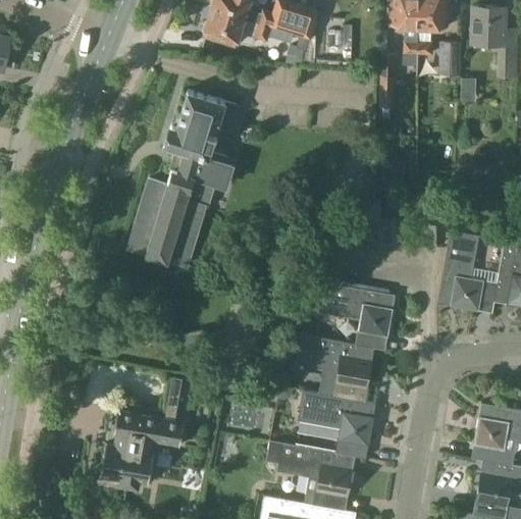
[(214,0),(216,1),(213,10),(244,19),(259,23),(263,10),(249,5),(250,0),(214,0)]
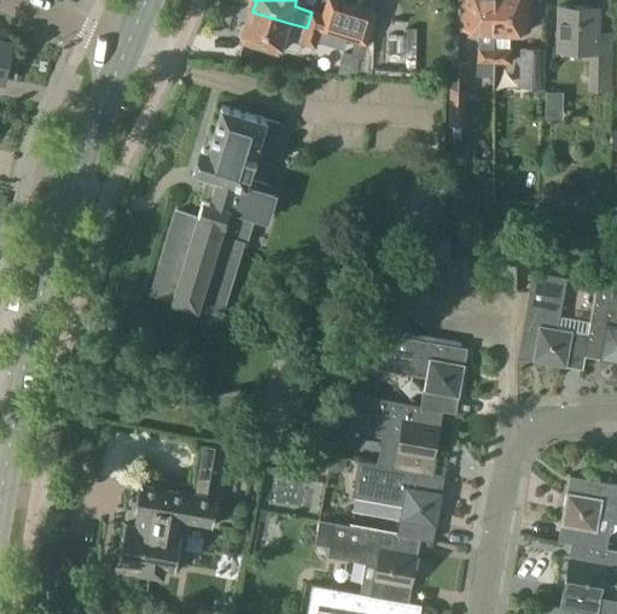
[(465,9),(464,30),(469,30),(469,31),(479,33),(479,50),(478,50),(477,65),(496,65),(496,51),(496,33),(496,0),(466,0),(466,9),(465,9)]
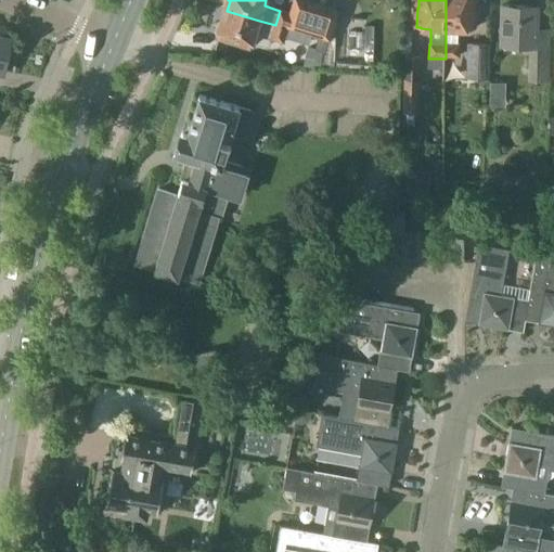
[(446,46),(446,59),(461,60),(462,45),(459,45),(459,29),(471,30),(471,28),(475,29),(476,9),(474,9),(474,0),(446,0),(446,29),(446,46)]
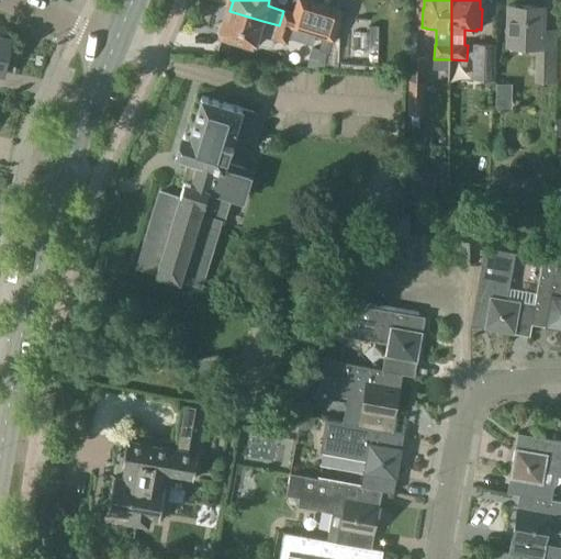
[(334,42),(343,13),(301,1),(296,14),(296,15),(292,30),(334,42)]
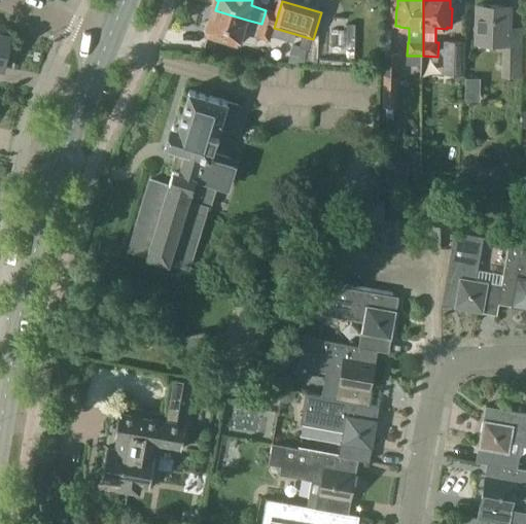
[(511,8),(478,7),(477,44),(503,44),(501,81),(522,82),(523,29),(511,29),(511,8)]
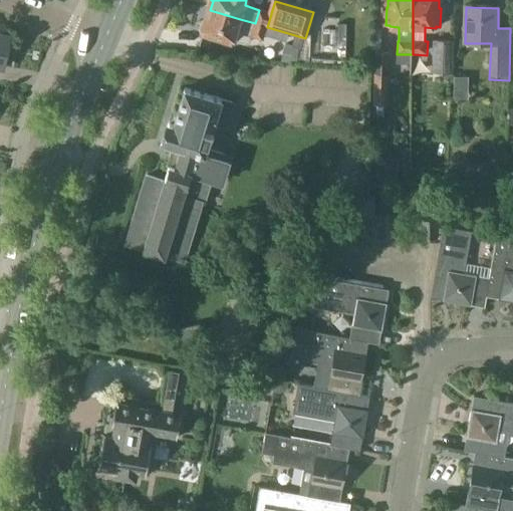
[(263,41),(266,32),(267,27),(255,23),(240,19),(210,10),(207,19),(204,21),(202,28),(203,31),(203,33),(203,35),(215,39),(215,41),(231,46),(232,42),(233,42),(233,41),(250,46),(253,38),(263,41)]
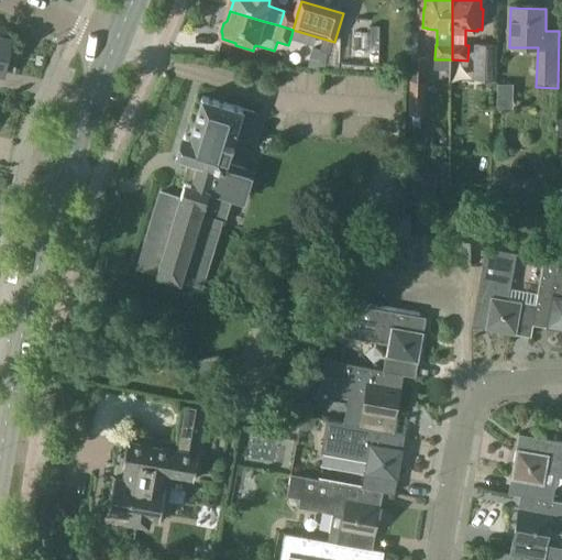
[(284,11),(279,25),(293,30),(297,15),(297,14),(284,11)]
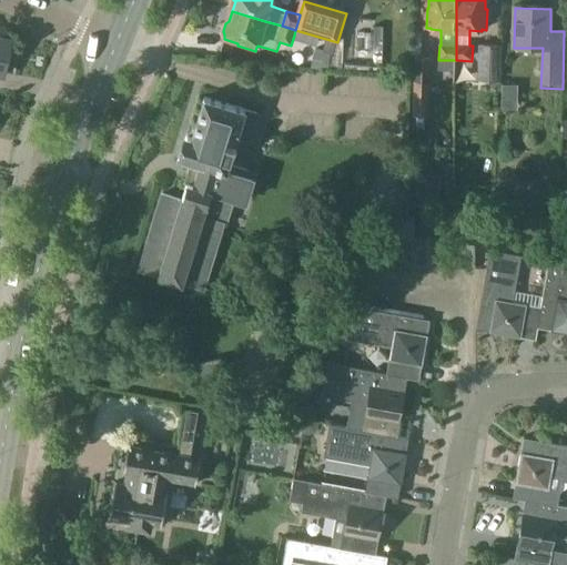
[(0,76),(3,78),(10,42),(0,40),(0,76)]
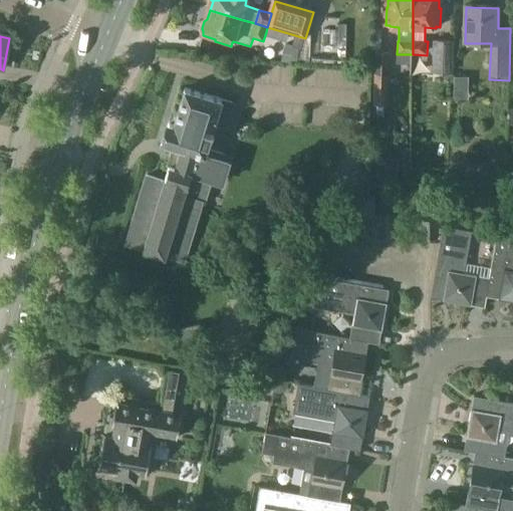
[(436,42),(435,75),(454,75),(456,43),(436,42)]
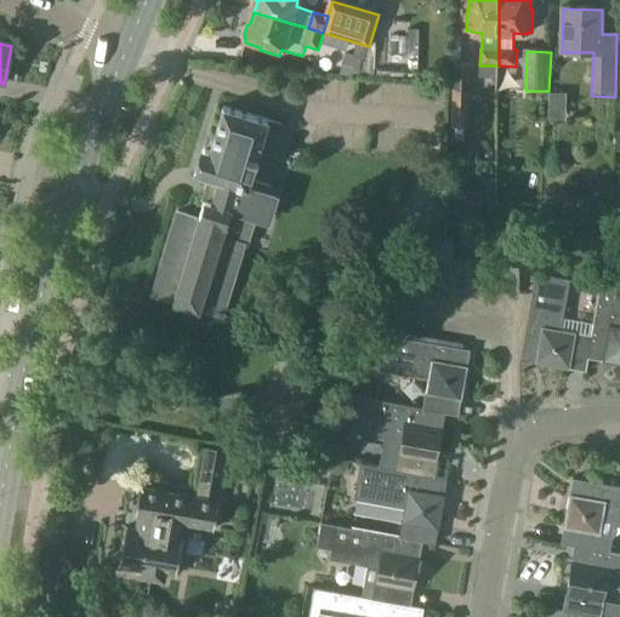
[(455,64),(454,130),(472,131),(473,64),(455,64)]
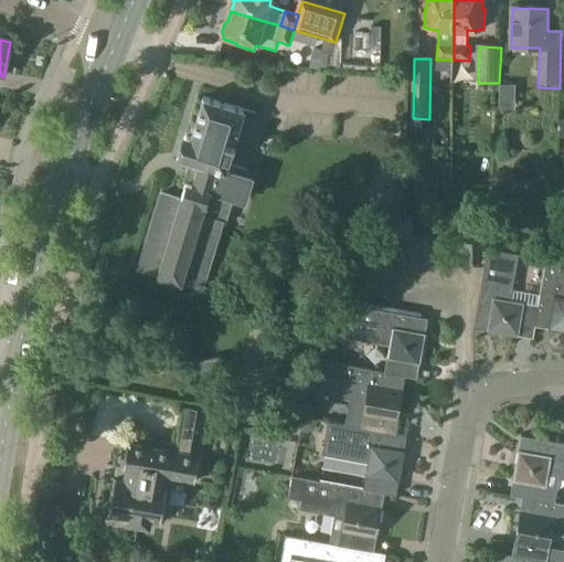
[(162,194),(140,269),(160,275),(159,277),(182,285),(182,282),(203,288),(219,236),(198,230),(204,210),(209,195),(244,205),(251,180),(225,172),(226,172),(236,138),(249,141),(257,116),(244,112),(203,98),(191,137),(187,136),(179,158),(200,165),(193,184),(187,182),(181,199),(182,200),(182,201),(162,194)]
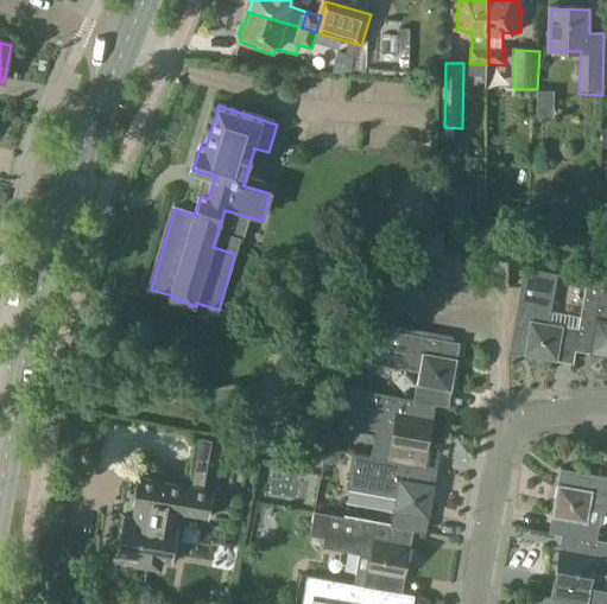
[(443,240),(416,241),(416,243),(416,246),(416,259),(429,259),(443,258),(443,242),(443,240)]
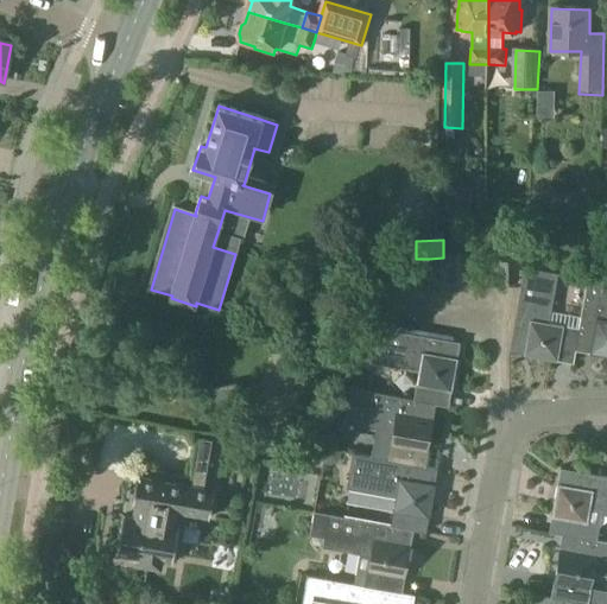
[(492,256),(493,290),(510,288),(509,255),(492,256)]
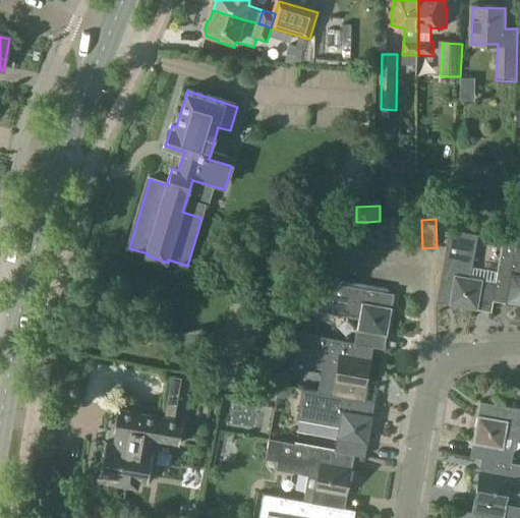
[(519,220),(507,219),(506,229),(497,282),(494,298),(495,299),(506,301),(506,304),(519,306),(519,220)]
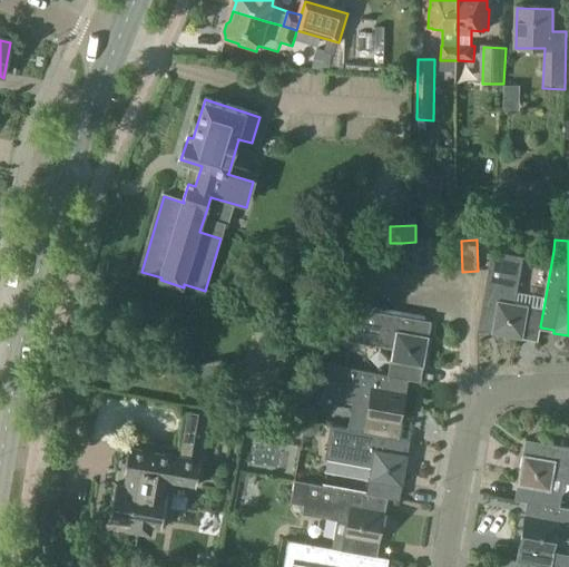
[(448,272),(462,272),(461,241),(447,241),(448,272)]
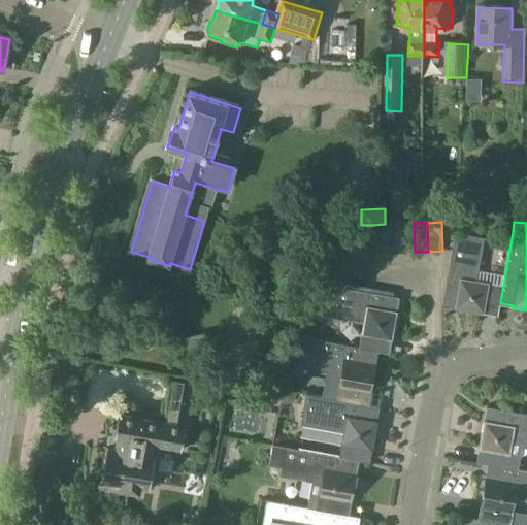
[(500,302),(503,286),(476,282),(485,239),(456,234),(443,304),(456,306),(456,309),(485,315),(485,313),(499,315),(501,303),(500,302)]
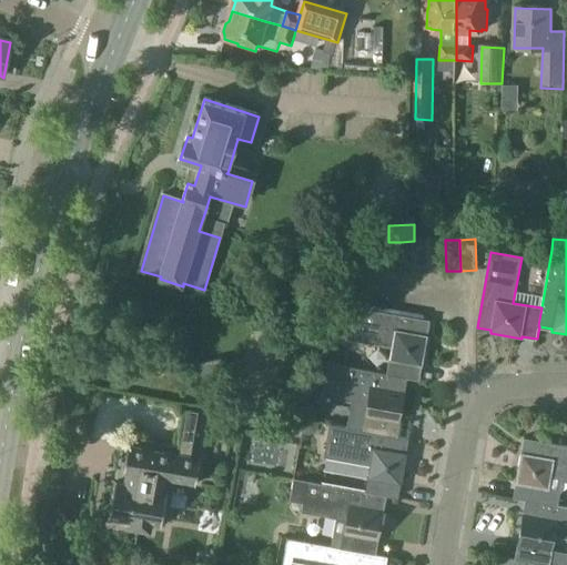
[(404,377),(403,380),(417,382),(419,366),(423,367),(428,336),(424,335),(427,322),(334,305),(330,332),(347,335),(346,340),(392,347),(387,375),(404,377)]
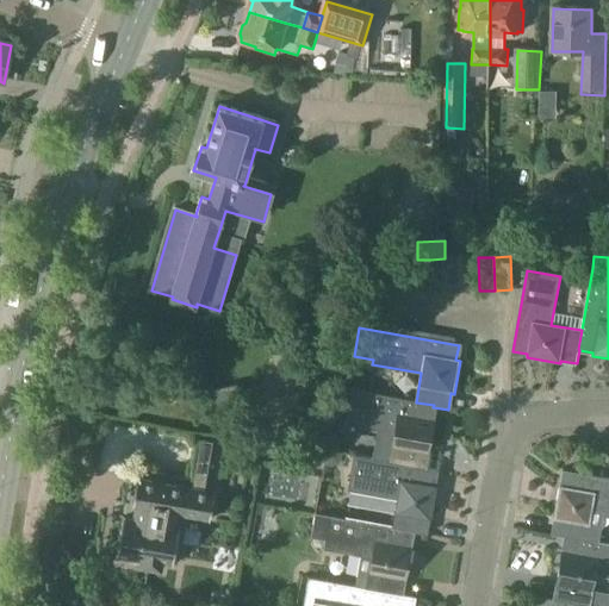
[(434,405),(416,403),(353,391),(347,425),(395,433),(389,463),(422,469),(426,454),(428,455),(434,422),(430,422),(433,407),(434,405)]
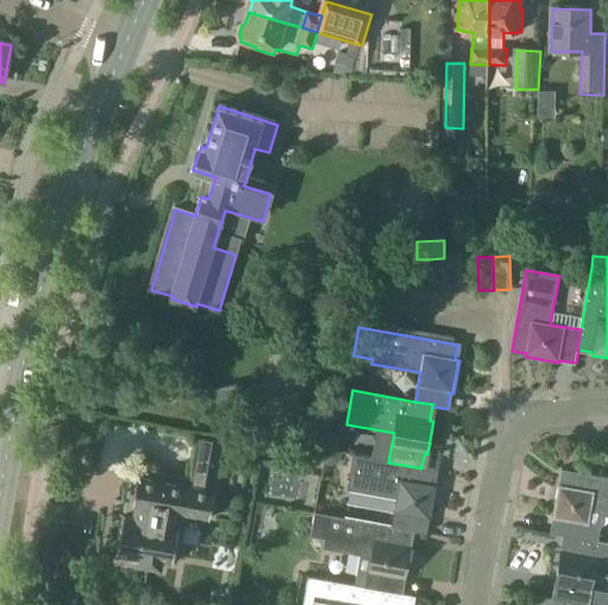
[(194,474),(207,477),(211,457),(198,454),(194,474)]
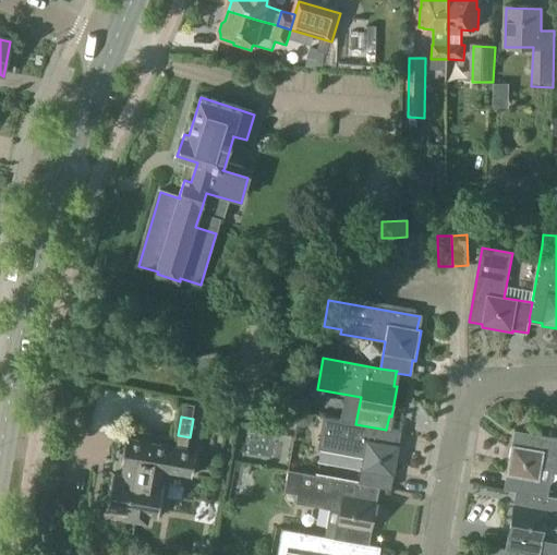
[(386,430),(355,424),(325,419),(319,449),(364,457),(359,484),(375,487),(375,489),(388,491),(391,475),(395,477),(400,446),(396,446),(399,432),(386,430)]
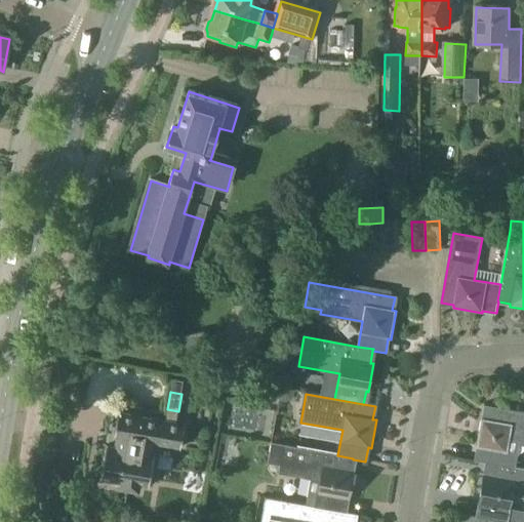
[(489,464),(516,468),(520,442),(523,443),(523,412),(487,406),(485,419),(482,419),(477,447),(479,448),(477,462),(489,465),(489,464)]
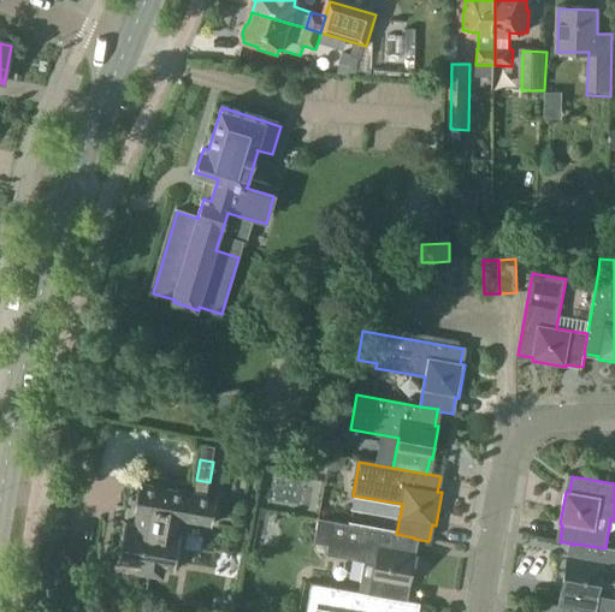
[(218,499),(208,497),(193,494),(141,485),(135,515),(140,515),(137,527),(125,524),(119,563),(143,568),(141,576),(163,580),(165,571),(176,574),(182,535),(179,535),(182,523),(213,528),(218,499)]
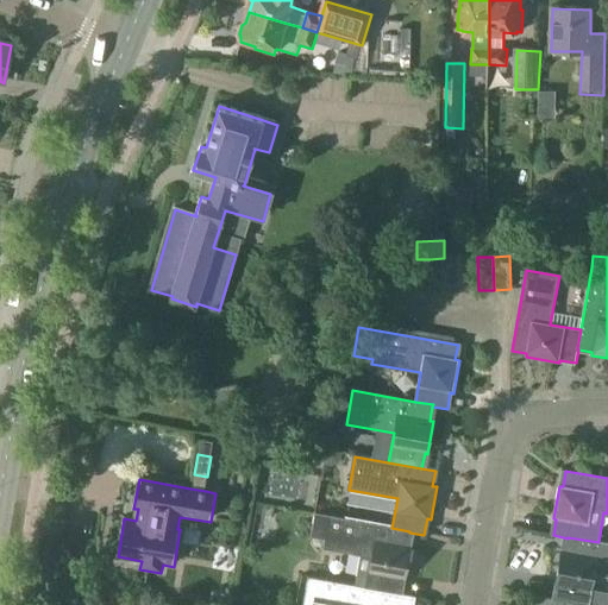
[(315,515),(311,539),(325,541),(323,550),(361,556),(371,559),(367,588),(400,594),(402,580),(405,580),(411,547),(407,547),(409,533),(409,531),(392,528),(315,515)]
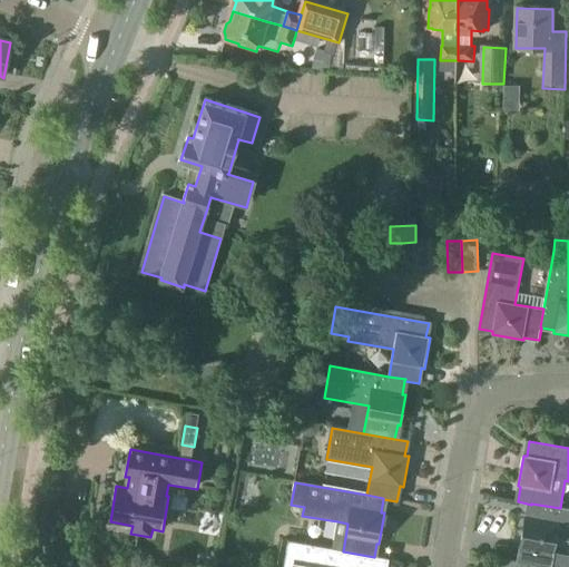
[(568,509),(560,508),(531,504),(531,505),(529,517),(526,517),(520,548),(523,548),(520,563),(539,566),(552,566),(555,555),(557,540),(568,541),(568,509)]
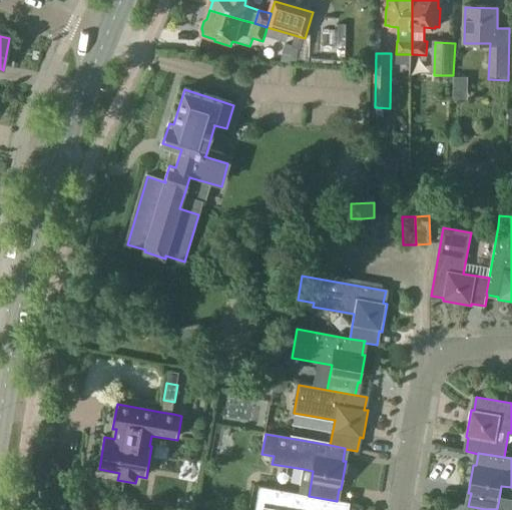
[(346,509),(348,503),(337,501),(309,496),(260,487),(256,509),(346,509)]
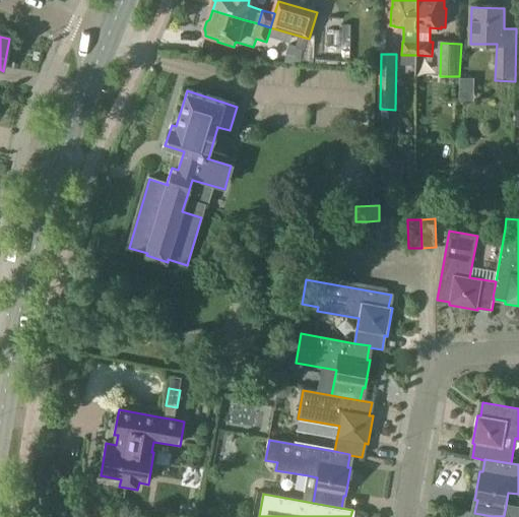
[(518,508),(506,506),(504,516),(518,516),(518,508)]
